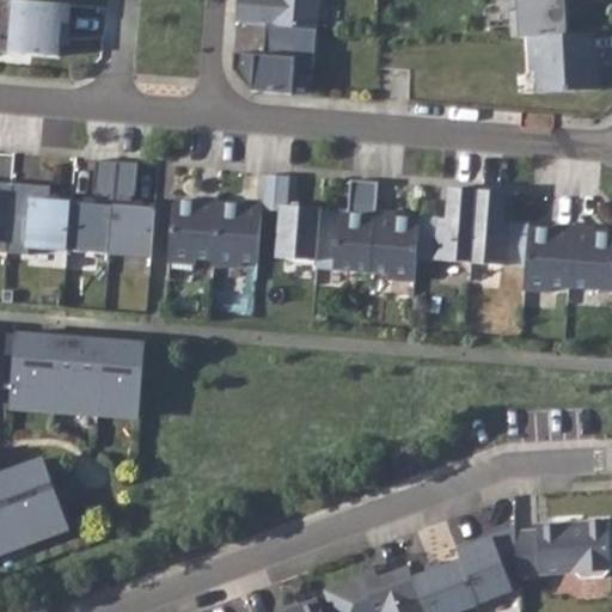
[(69,5),(0,0),(0,51),(57,57),(59,38),(67,40),(69,5)]
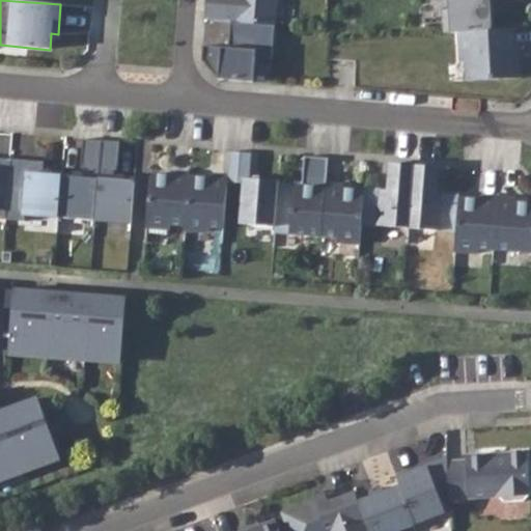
[(205,0),(204,20),(230,22),(275,25),(276,0),(205,0)]
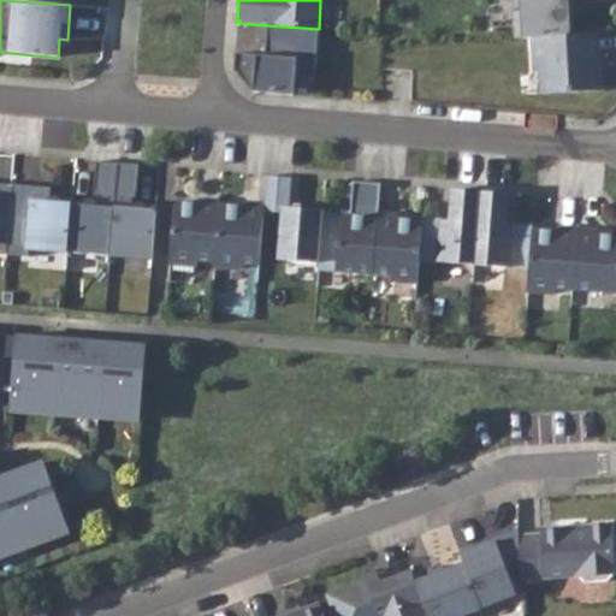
[(532,36),(574,34),(572,7),(568,7),(567,0),(520,0),(521,11),(513,11),(514,37),(532,36)]
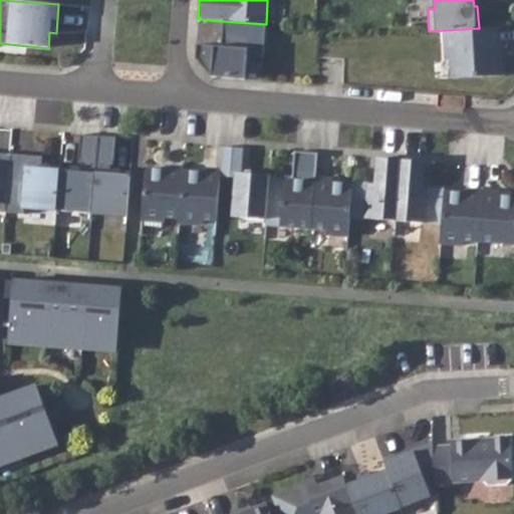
[(266,24),(223,21),(221,46),(196,44),(195,58),(211,76),(245,79),(247,55),(263,57),(266,24)]
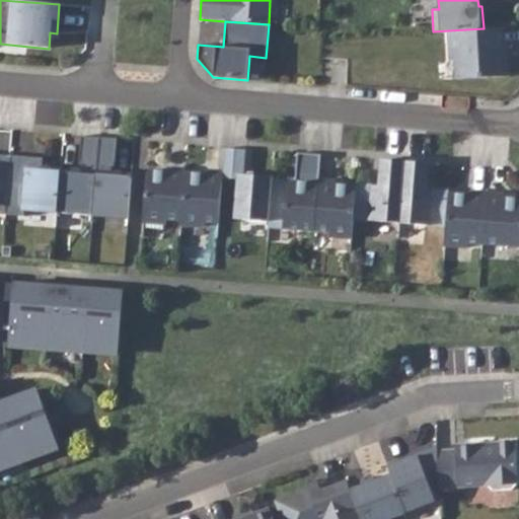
[(484,28),(448,30),(450,60),(454,60),(455,79),(510,75),(508,44),(503,44),(498,45),(497,28),(484,28)]
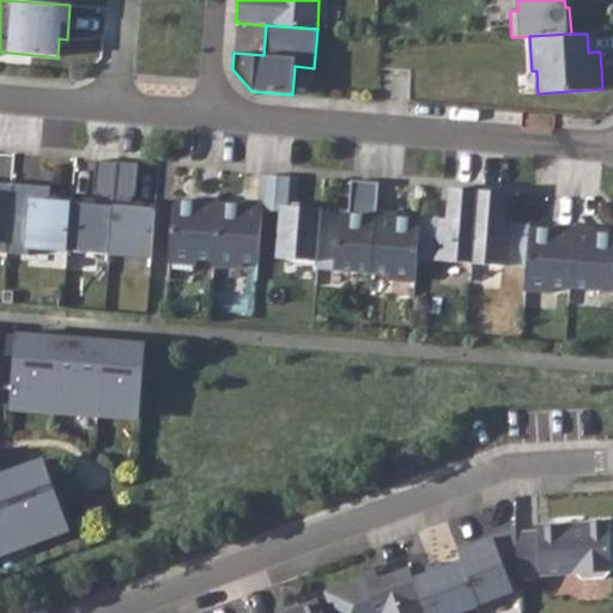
[(117,162),(96,161),(93,193),(96,193),(96,205),(72,202),(67,250),(109,254),(117,162)]
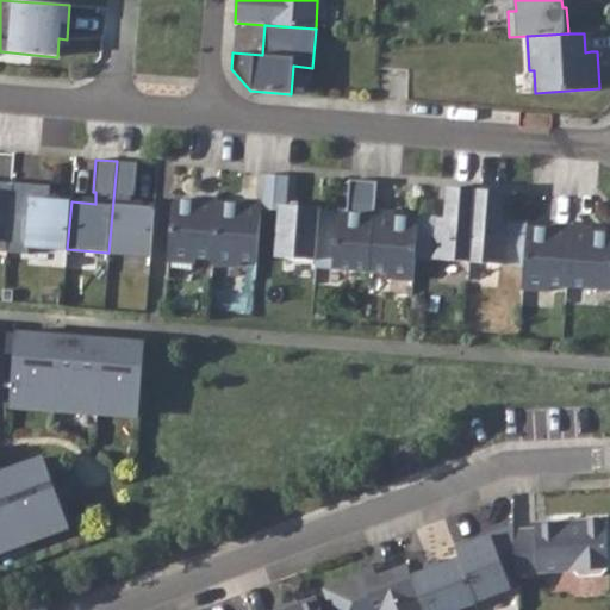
[(137,162),(117,161),(109,253),(150,256),(155,209),(131,206),(131,195),(135,195),(137,162)]
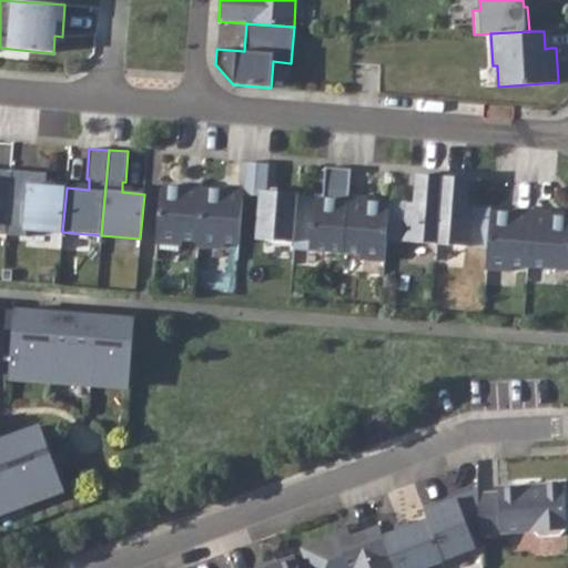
[(269,163),(245,162),(243,189),(243,194),(260,195),(256,240),(294,242),(297,196),(297,194),(266,191),(269,163)]
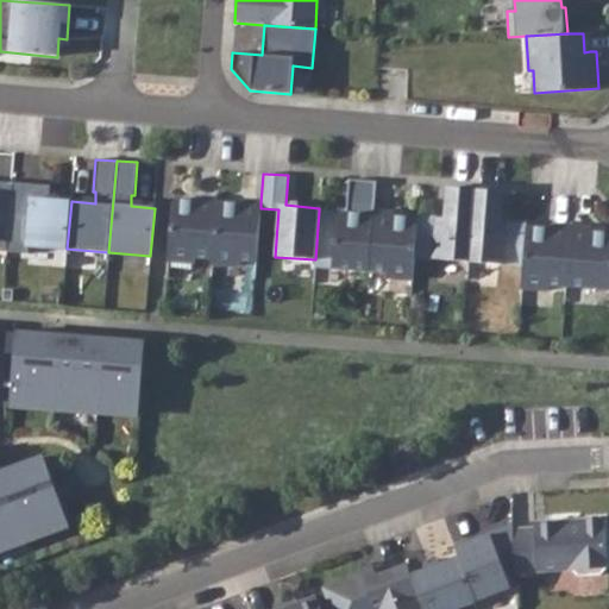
[(376,181),(349,180),(346,213),(319,211),(315,259),(314,265),(369,270),(374,211),(376,181)]
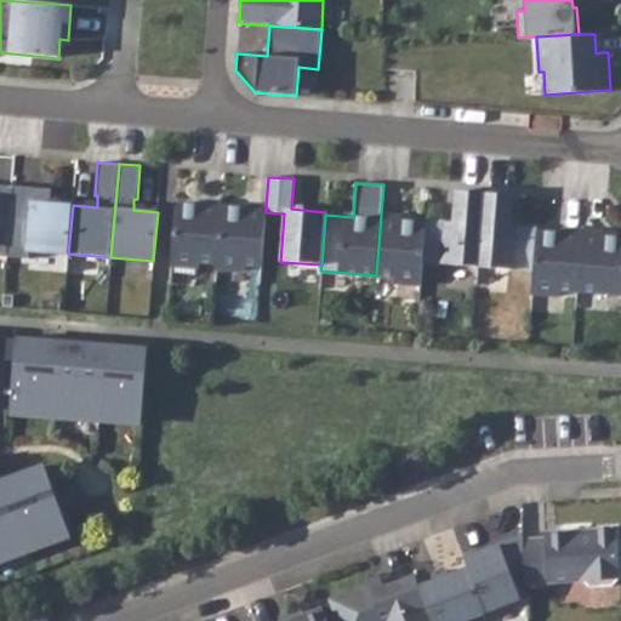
[(0,256),(6,256),(12,186),(0,184),(0,256)]
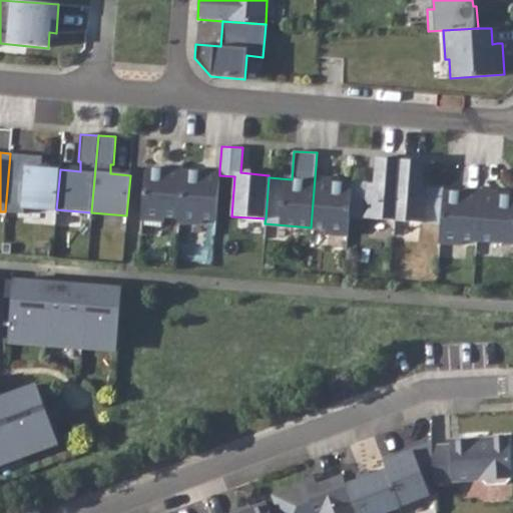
[(42,156),(10,153),(5,211),(24,213),(24,207),(56,209),(60,169),(41,168),(42,156)]
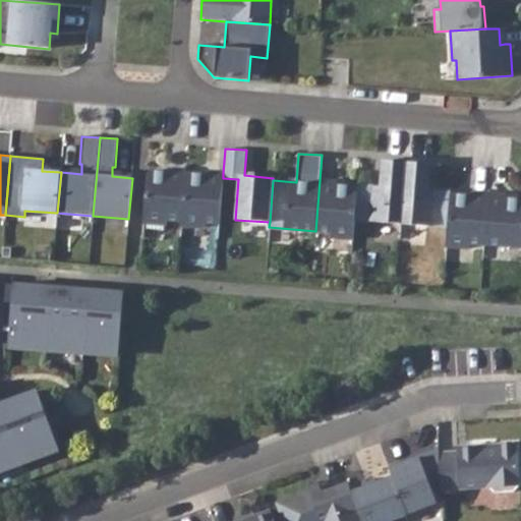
[(406,162),(383,160),(381,186),(357,184),(357,187),(354,220),(401,224),(406,162)]
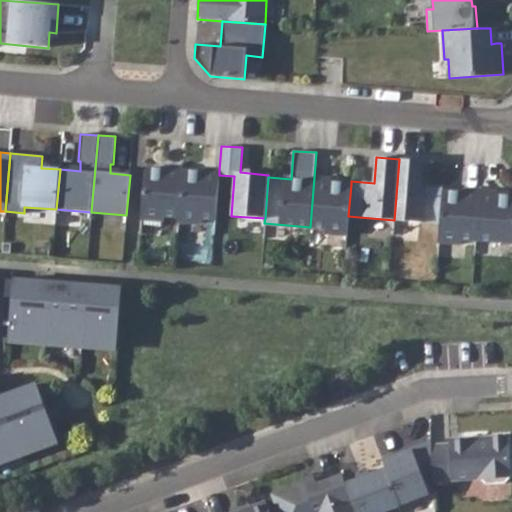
[(422,161),(399,159),(394,220),(440,223),(442,191),(443,189),(420,187),(422,161)]
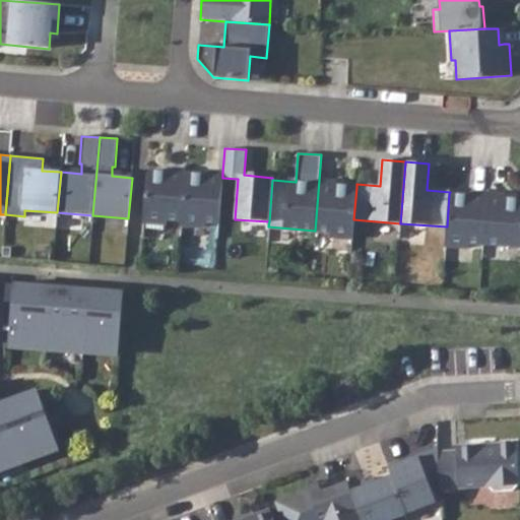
[(168,172),(147,170),(143,221),(166,223),(166,218),(182,219),(185,173),(185,170),(169,169),(168,172)]
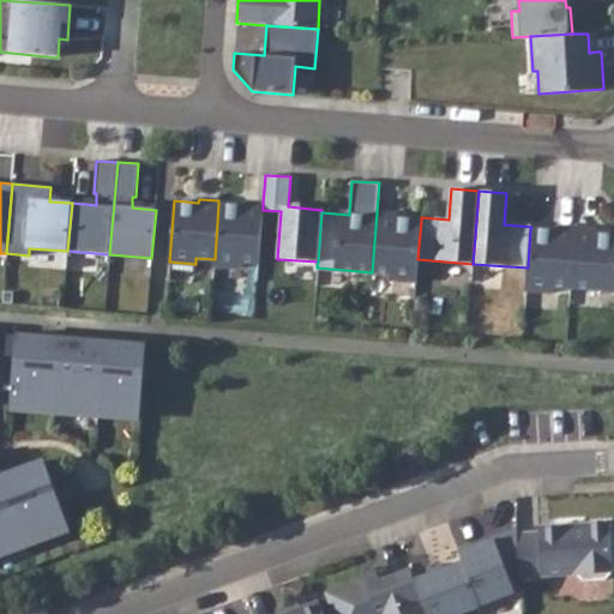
[(242,206),(218,204),(215,259),(214,265),(240,268),(240,262),(258,263),(263,210),(263,204),(242,202),(242,206)]
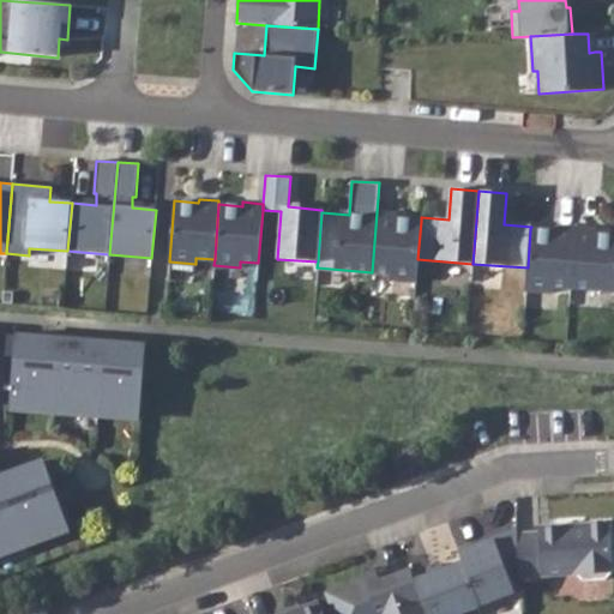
[(417,259),(421,221),(397,218),(397,215),(377,212),(372,272),(390,274),(390,280),(416,282),(417,259)]
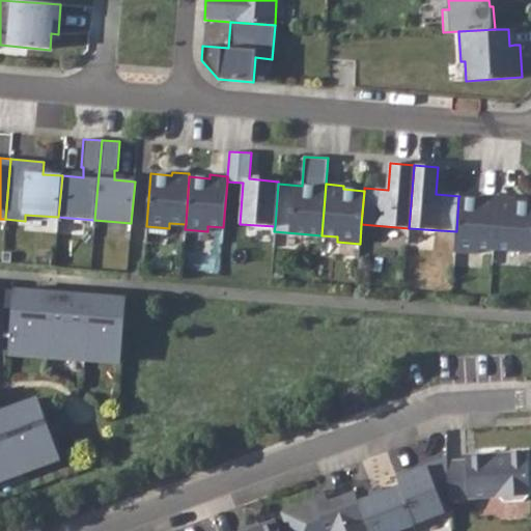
[(494,249),(498,197),(480,196),(479,200),(458,198),(456,231),(454,251),(477,253),(478,248),(494,249)]
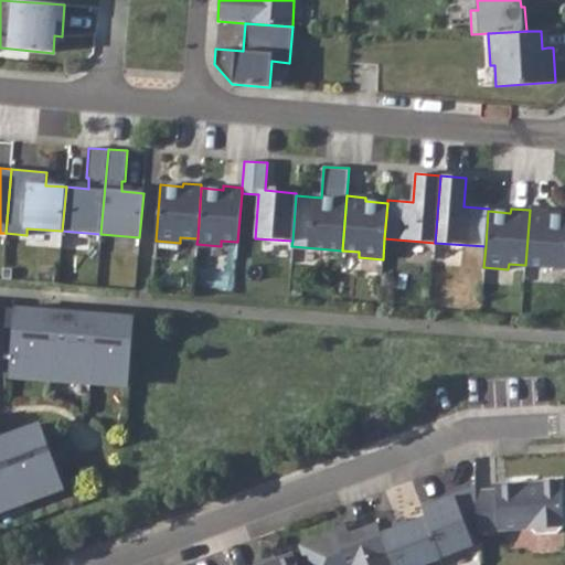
[(548,212),(530,210),(525,265),(564,267),(564,216),(548,215),(548,212)]
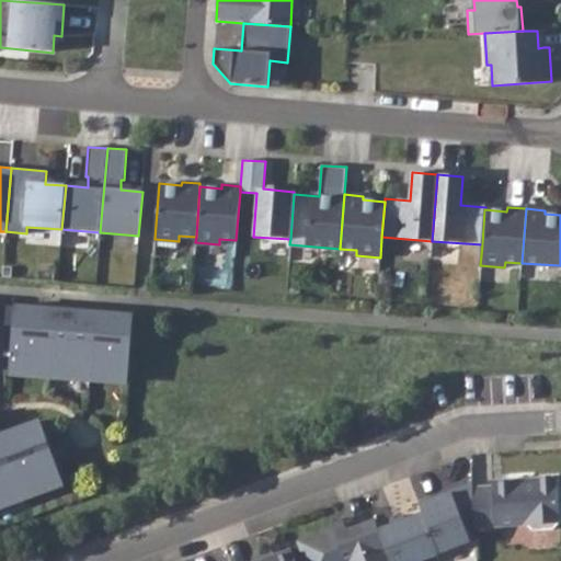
[(91,367),(128,370),(133,313),(70,309),(70,311),(57,310),(57,308),(16,305),(11,362),(49,364),(48,376),(90,379),(91,367)]
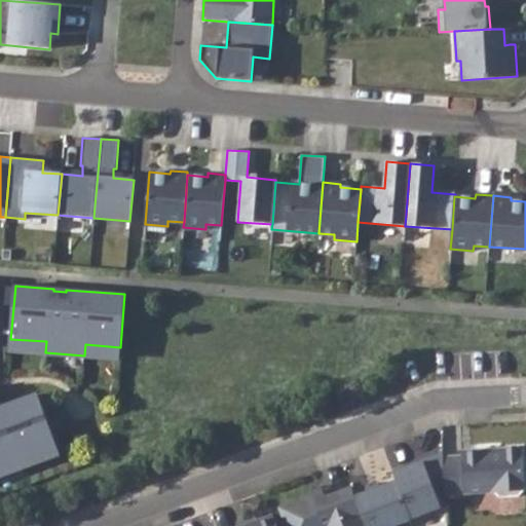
[(10,339),(9,349),(45,352),(46,341),(10,339)]
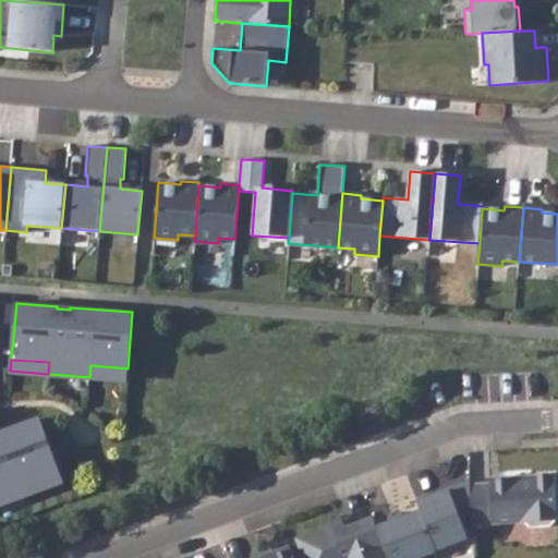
[(91,365),(89,377),(126,380),(128,368),(91,365)]
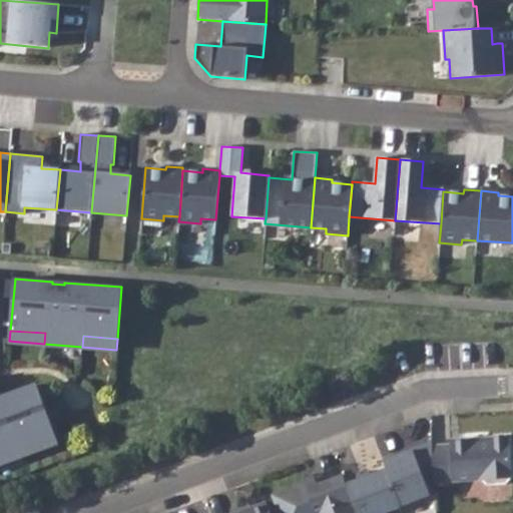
[(0,464),(9,461),(5,451),(54,432),(36,384),(0,397),(0,464)]
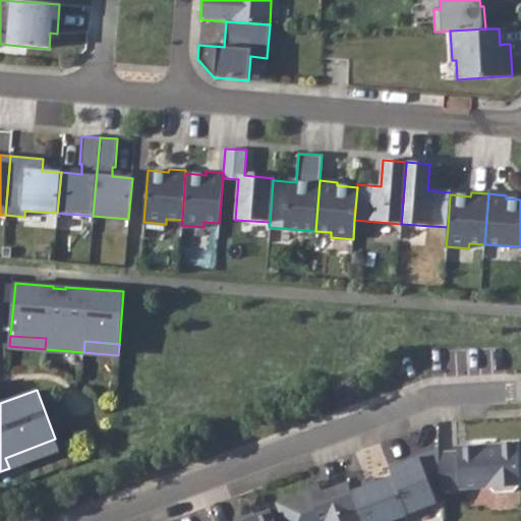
[(5,458),(9,468),(59,449),(55,439),(5,458)]
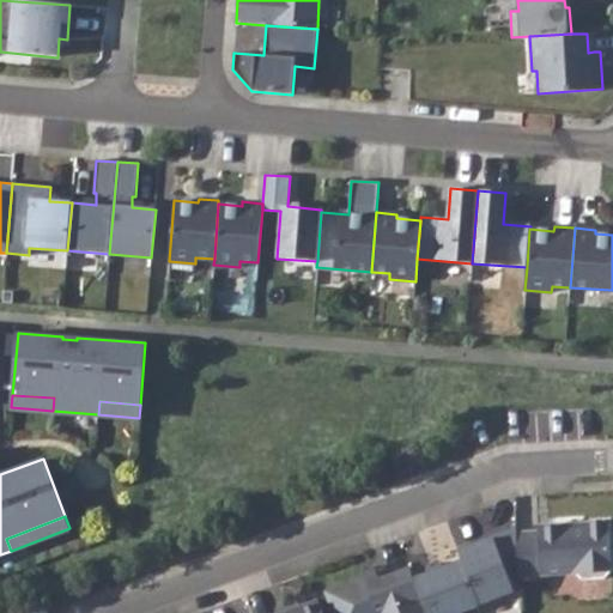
[(538,530),(516,532),(519,564),(519,576),(576,572),(582,580),(605,578),(611,571),(608,520),(582,522),(583,528),(574,529),(574,522),(538,525),(538,530)]
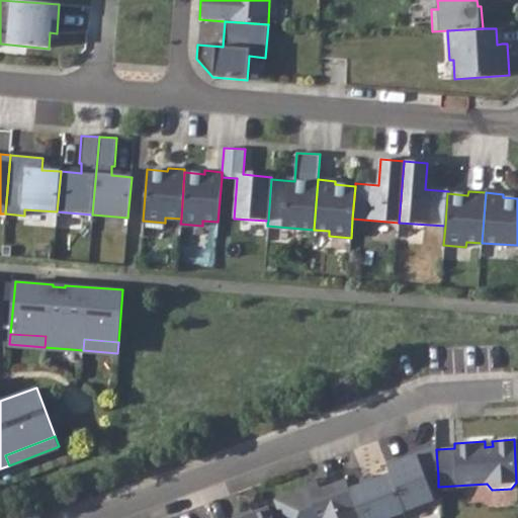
[(416,454),(387,464),(390,472),(404,510),(405,511),(434,500),(427,482),(438,477),(436,449),(436,445),(415,453),(416,454)]
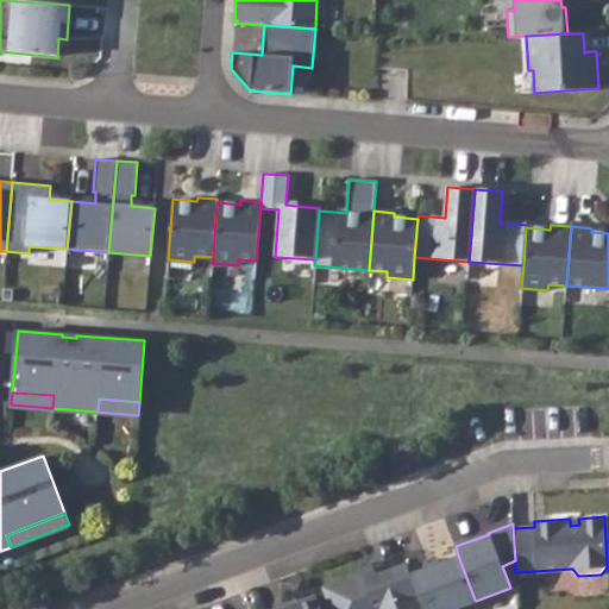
[(408,566),(424,608),(450,608),(475,600),(458,556),(429,566),(427,559),(408,566)]
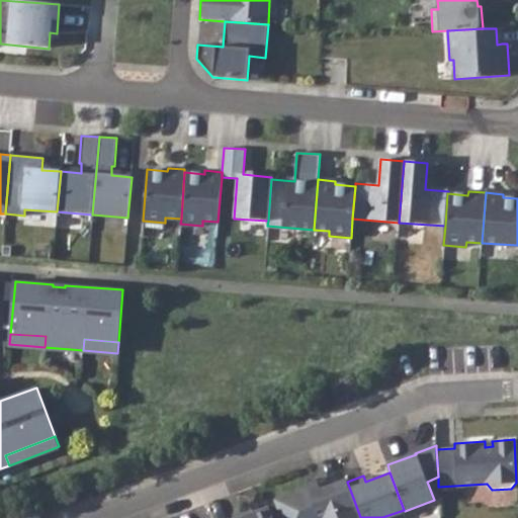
[(427,482),(434,500),(439,498),(438,487),(438,477),(427,482)]
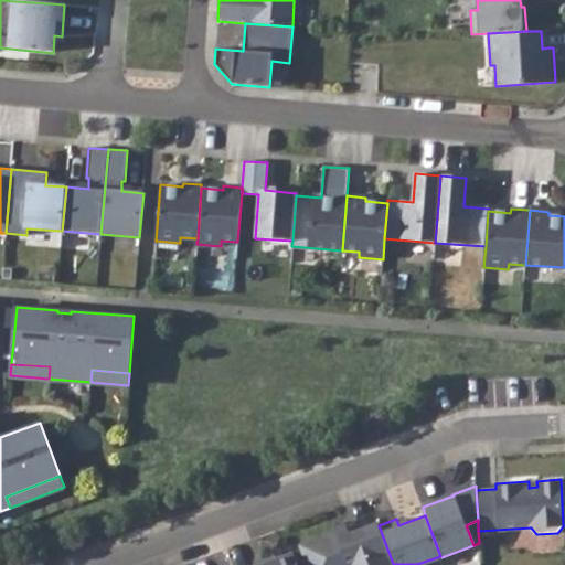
[(334,532),(299,545),(306,564),(393,564),(379,525),(377,522),(349,533),(347,528),(334,532)]
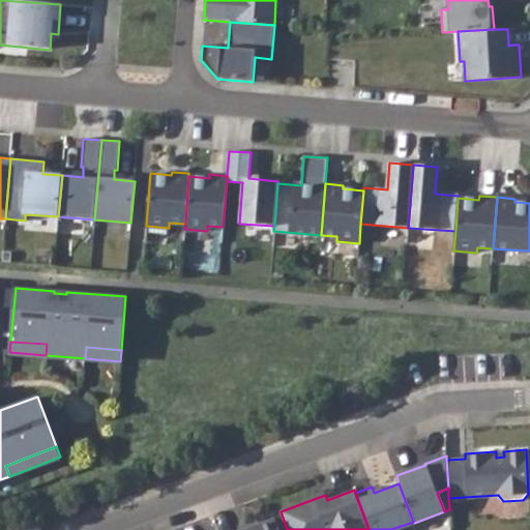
[(312,495),(314,499),(325,495),(323,490),(312,495)]
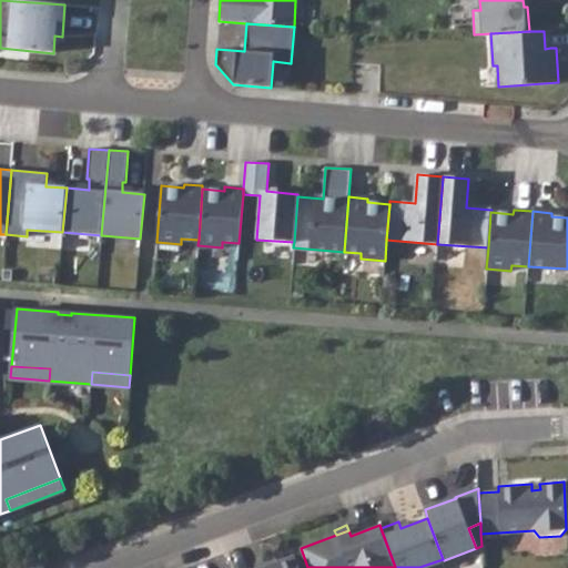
[(298,567),(295,556),(262,567),(298,567)]
